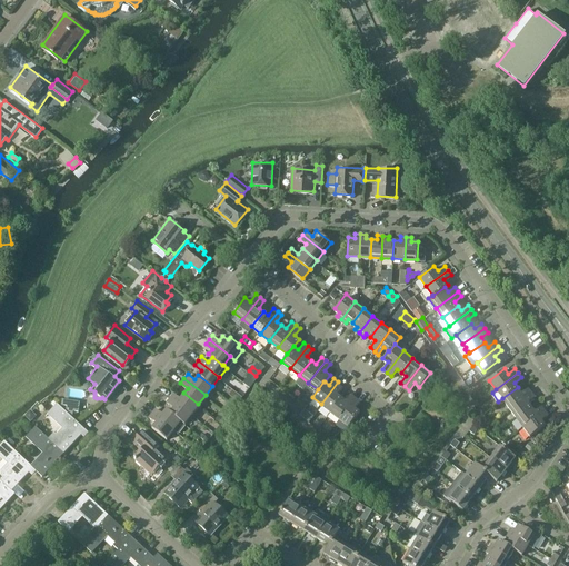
[(342,385),(338,381),(321,404),(330,410),(341,396),(337,391),(342,385)]
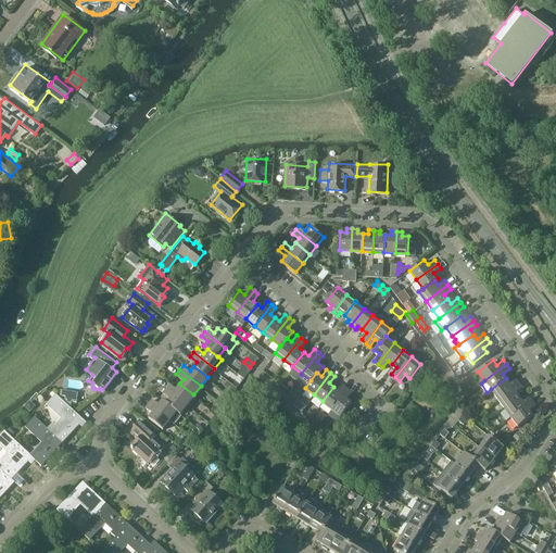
[(491,389),(497,398),(519,382),(516,378),(509,382),(506,378),(491,389)]
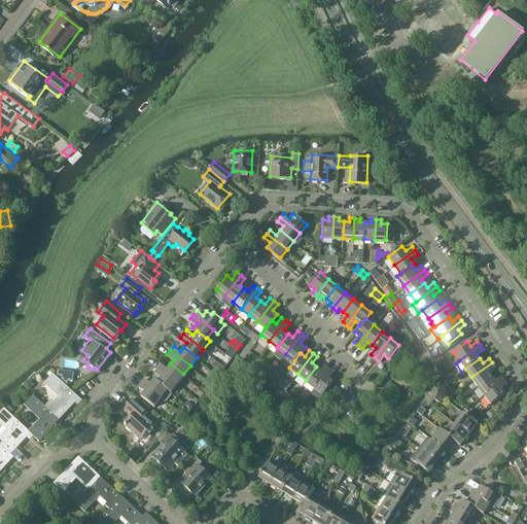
[(157,367),(177,382),(183,374),(170,363),(167,368),(161,362),(157,367)]
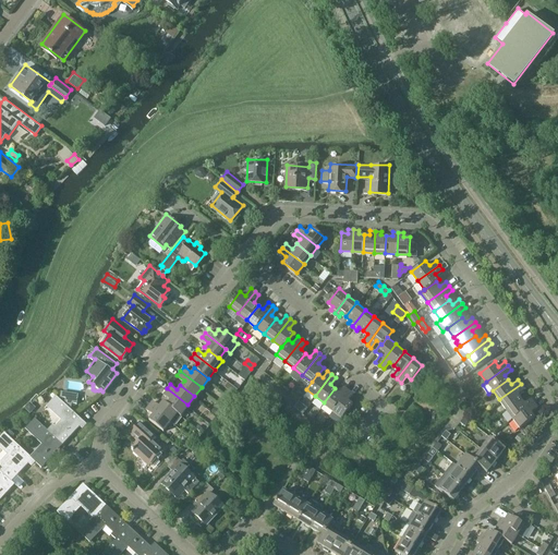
[(524,388),(521,384),(499,399),(506,408),(521,397),(518,393),(524,388)]
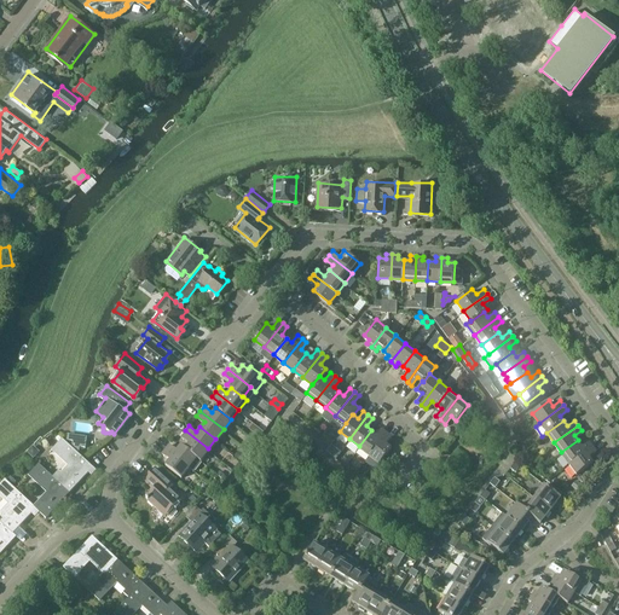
[(376,434),(371,430),(359,446),(369,453),(387,430),(382,427),(376,434)]
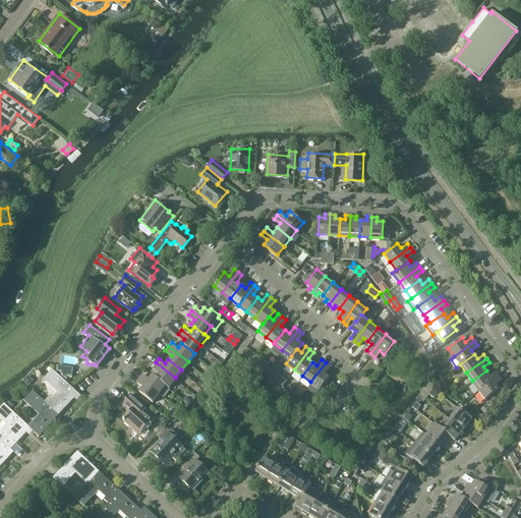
[(175,378),(156,362),(153,366),(159,371),(156,376),(168,386),(175,378)]
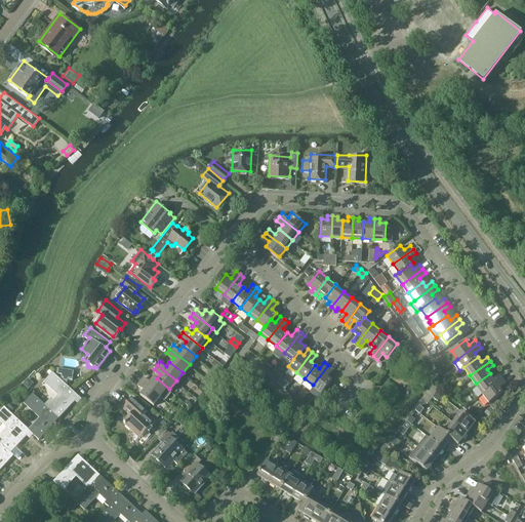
[(332,368),(328,365),(313,385),(321,392),(332,377),(327,374),(332,368)]
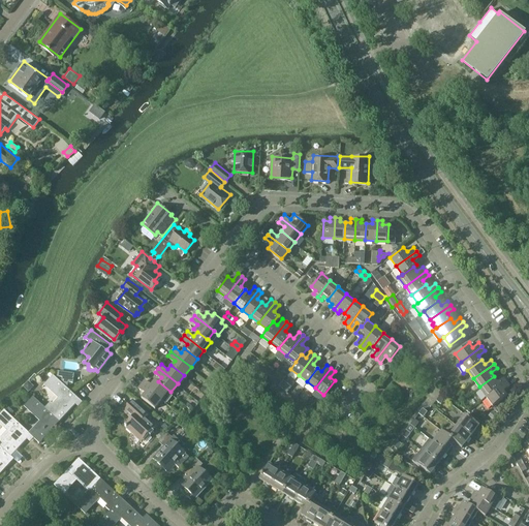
[(51,400),(44,406),(49,409),(59,420),(75,401),(76,403),(81,399),(53,373),(45,380),(60,394),(53,402),(51,400)]
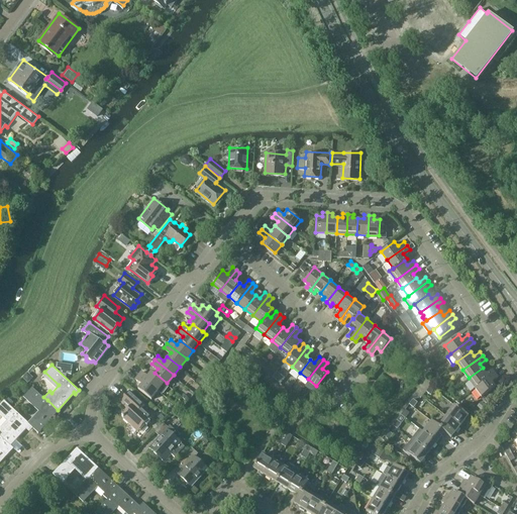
[(486,373),(483,368),(469,378),(476,387),(495,372),(492,368),(486,373)]
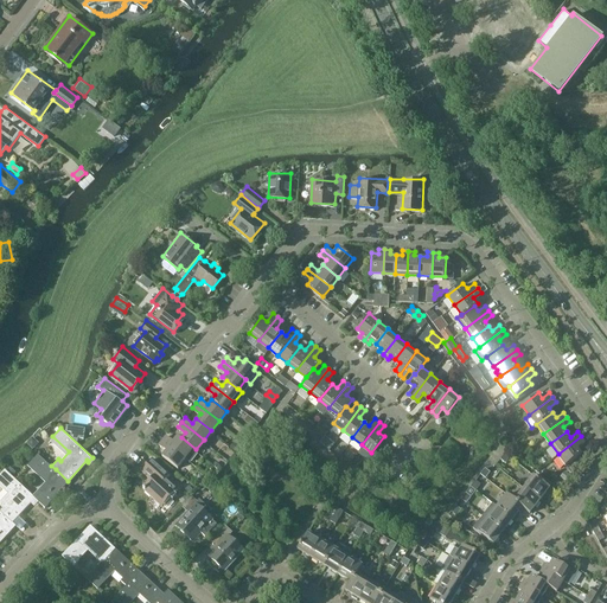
[(163,438),(185,456),(190,460),(198,450),(196,449),(181,437),(178,434),(173,440),(166,434),(163,438)]
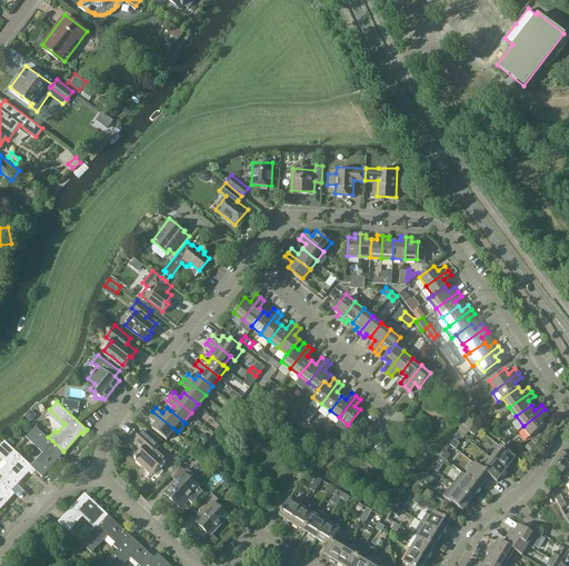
[(545,409),(523,426),(530,435),(545,424),(541,419),(548,414),(545,409)]
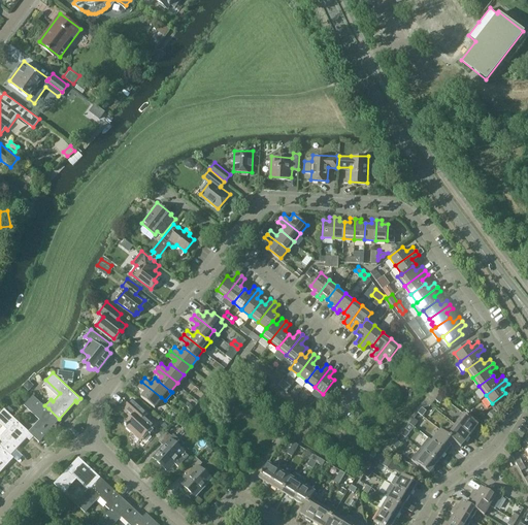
[(161,397),(141,382),(138,386),(144,391),(140,395),(154,405),(161,397)]
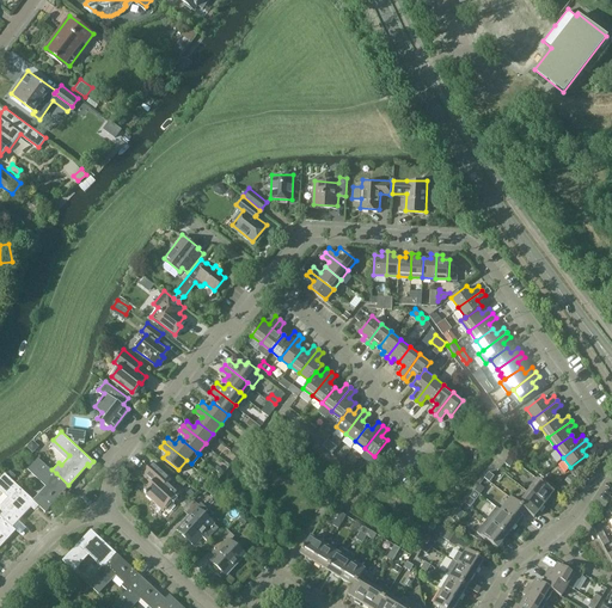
[(509,464),(514,458),(509,454),(505,460),(509,464)]
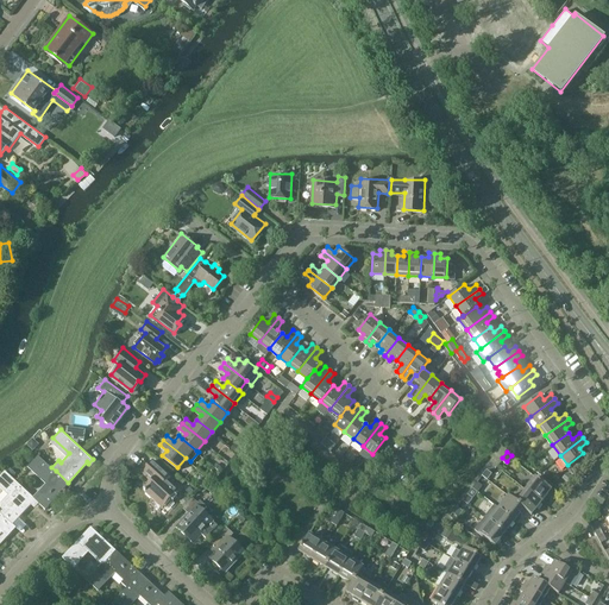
[(56,471),(51,467),(37,454),(30,462),(48,479),(32,496),(35,498),(45,508),(68,483),(56,471)]
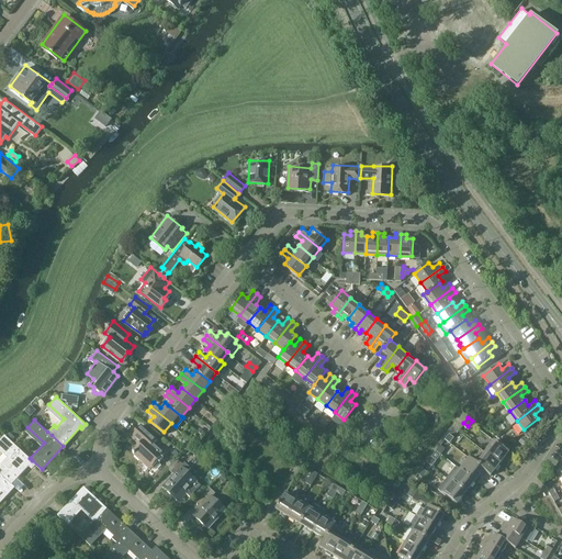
[(149,467),(164,451),(153,442),(156,437),(141,423),(131,434),(139,443),(132,450),(149,467)]
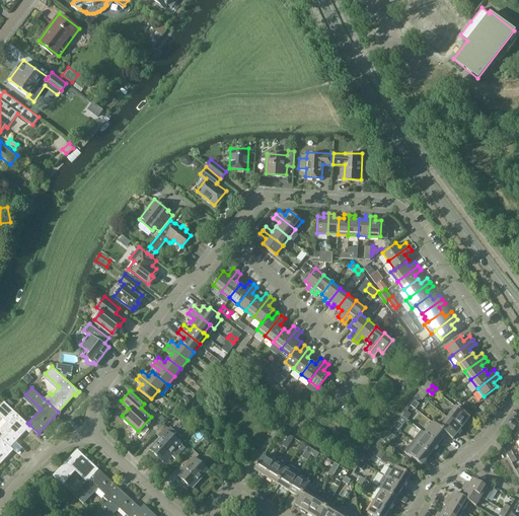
[(415,407),(419,401),(415,398),(411,403),(415,407)]
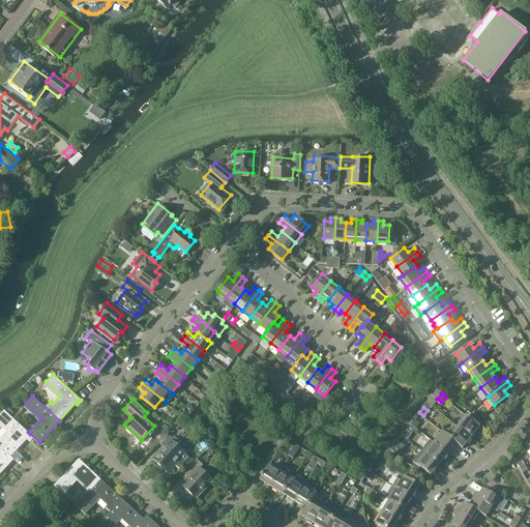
[(0,445),(10,455),(30,434),(28,432),(3,409),(0,412),(0,419),(8,428),(0,436),(0,440),(2,442),(0,444),(0,445)]
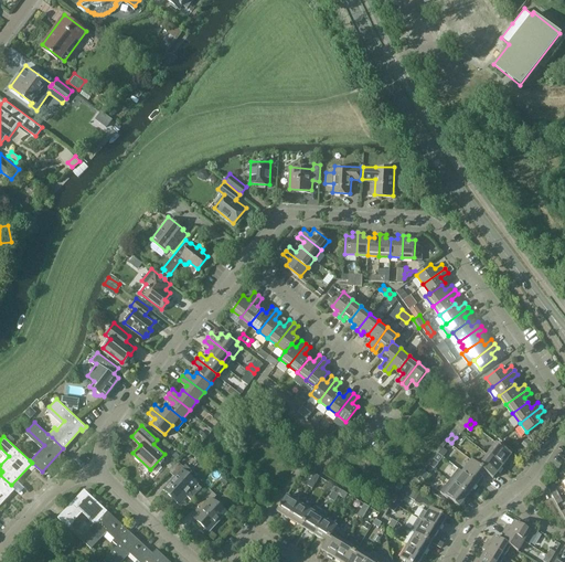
[(497,441),(488,453),(502,465),(512,452),(497,441)]
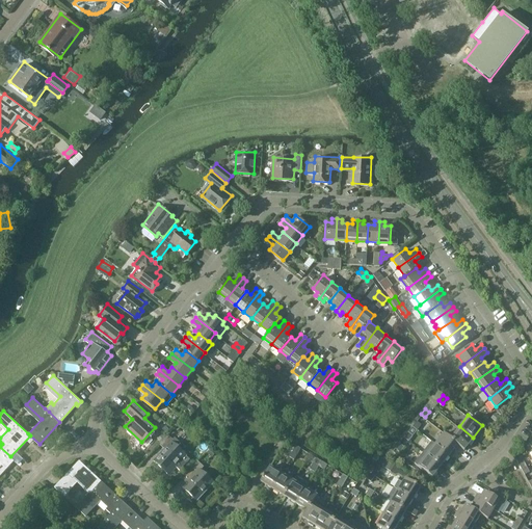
[(421,423),(417,419),(413,424),(417,428),(421,423)]
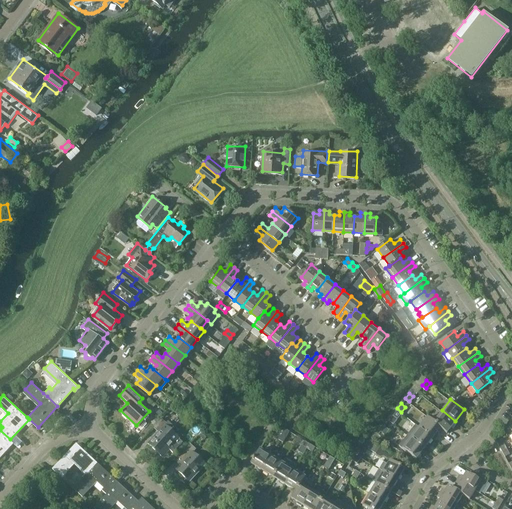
[(442,410),(434,420),(441,426),(440,426),(447,431),(455,421),(442,410)]
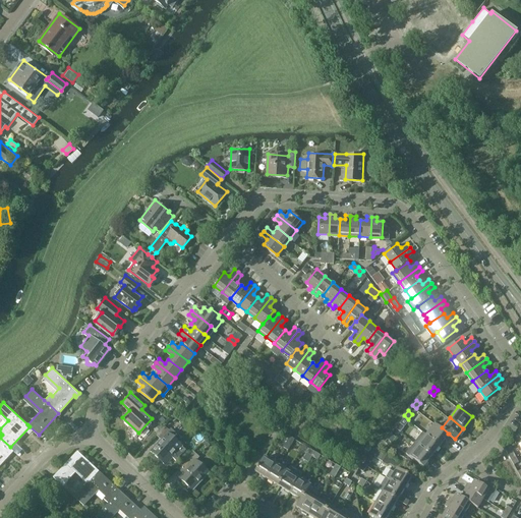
[(404,424),(400,420),(396,426),(400,429),(404,424)]
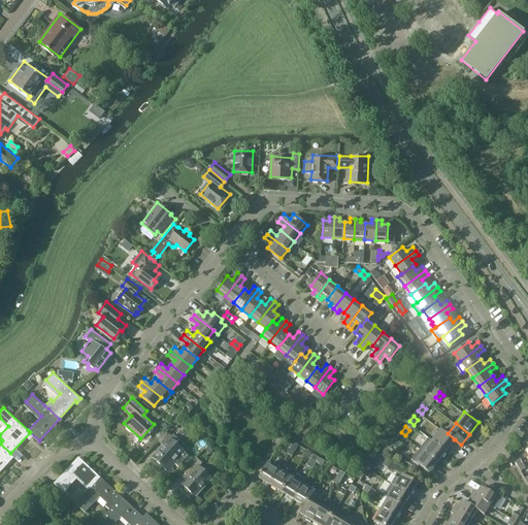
[(441,428),(432,439),(446,450),(454,439),(455,439),(448,433),(441,428)]
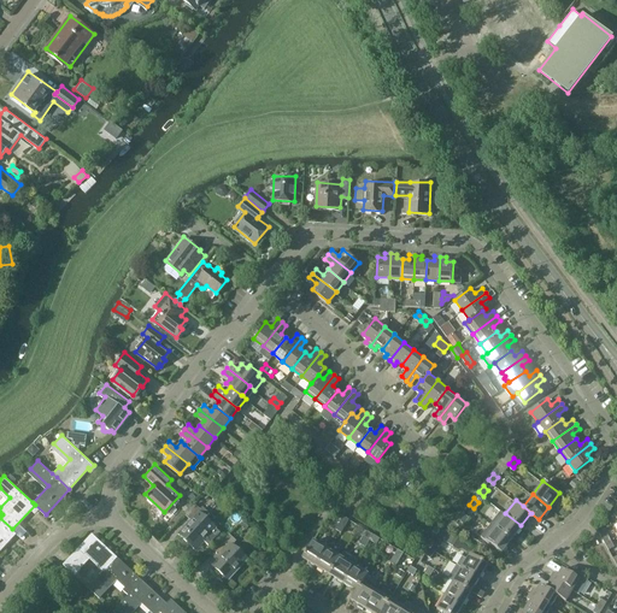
[(183,512),(189,518),(192,519),(187,524),(186,522),(177,531),(194,546),(203,537),(209,542),(219,530),(205,516),(210,512),(201,505),(200,507),(194,501),(183,512)]
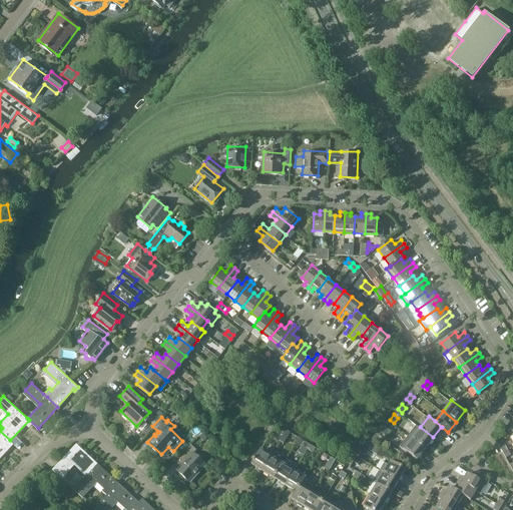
[(390,429),(385,425),(381,430),(386,434),(390,429)]
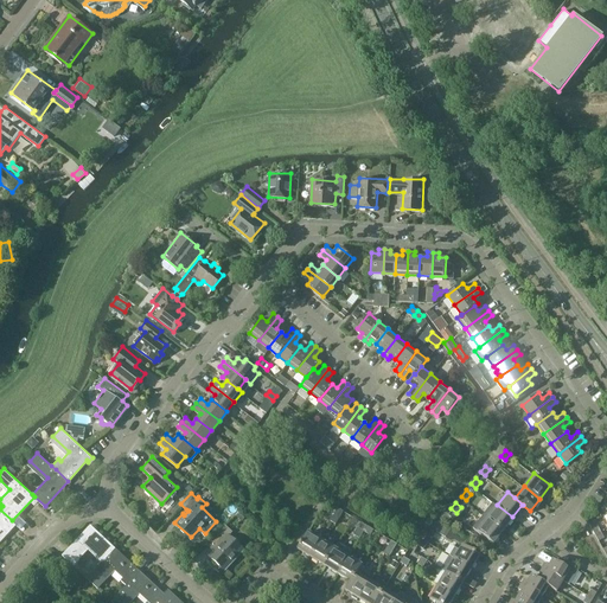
[(497,505),(487,517),(503,530),(512,517),(497,505)]
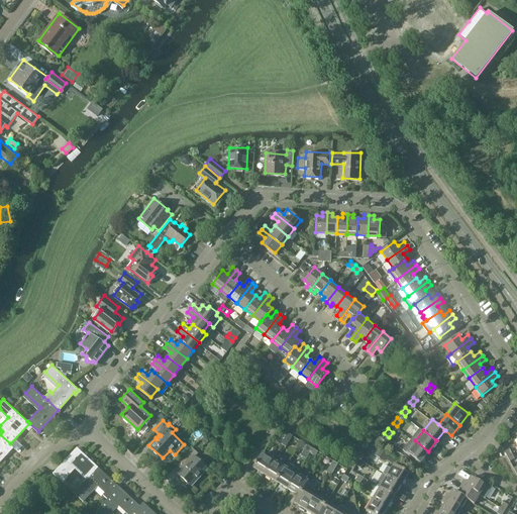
[(206,442),(211,436),(206,431),(200,437),(206,442)]
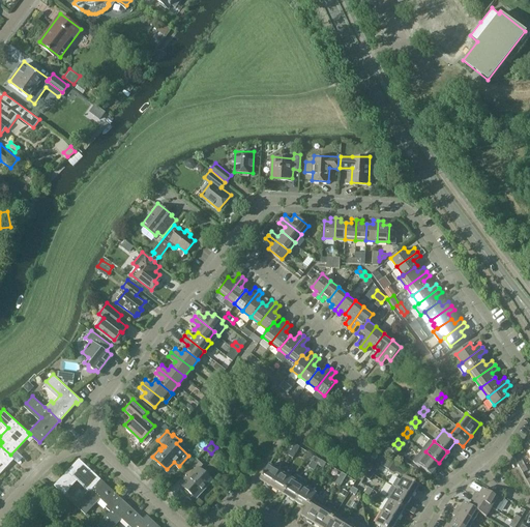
[(0,471),(13,458),(10,455),(0,445),(0,471)]
